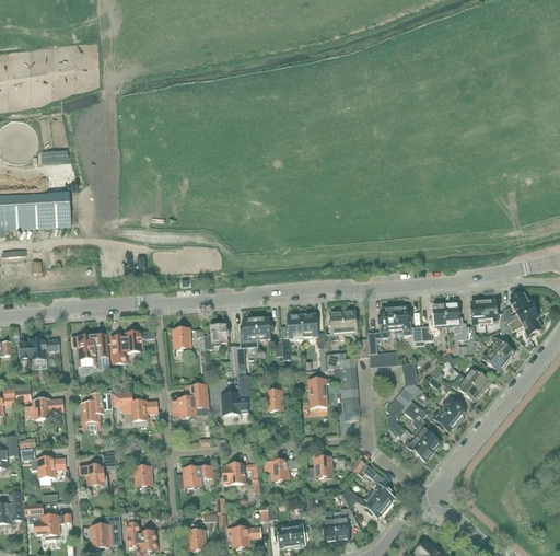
[(6,228),(71,224),(69,190),(0,194),(0,235),(7,235),(6,228)]
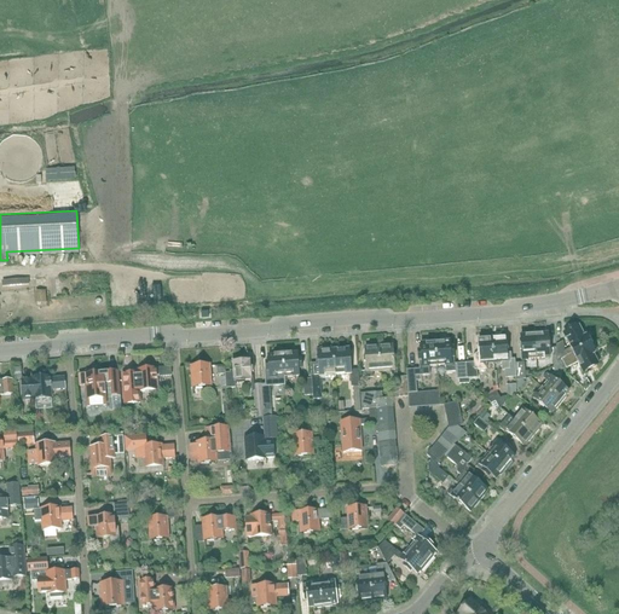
[(584,334),(584,332),(578,323),(563,330),(571,346),(565,348),(563,337),(556,341),(557,358),(593,340),(589,332),(586,334),(586,332),(584,334)]
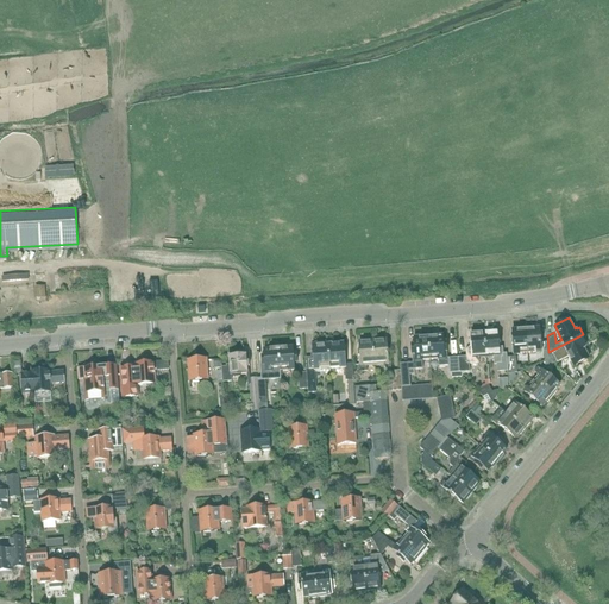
[(539,325),(533,326),(533,323),(526,325),(527,350),(541,348),(540,340),(542,340),(541,334),(540,334),(539,325)]
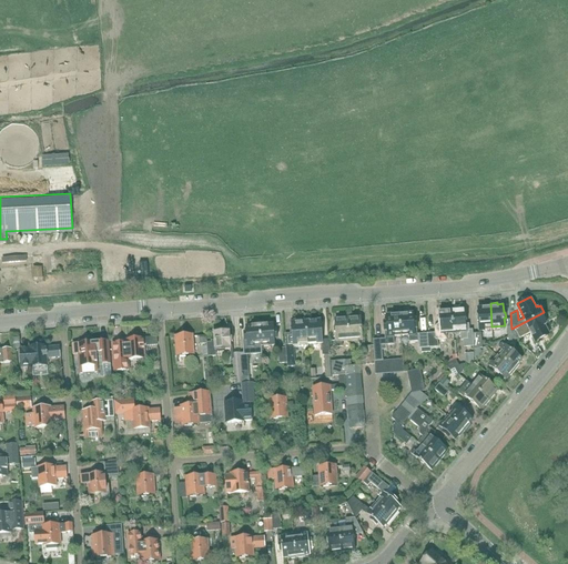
[(478,328),(492,326),(490,303),(483,303),(483,305),(477,305),(478,314),(477,314),(477,320),(478,320),(479,321),(477,321),(478,328)]
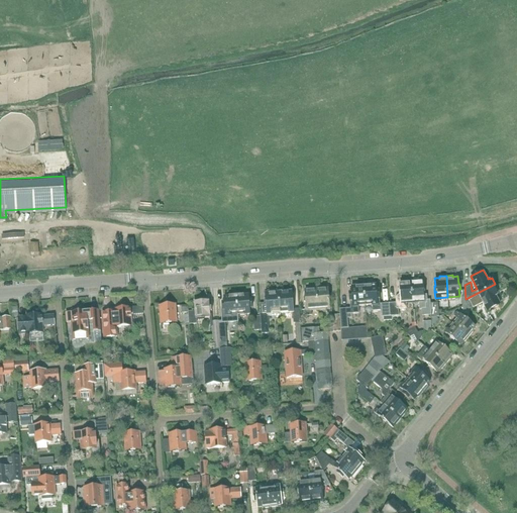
[(422,279),(417,279),(417,278),(411,279),(412,299),(420,299),(420,303),(424,302),(423,291),(424,290),(424,288),(423,287),(422,279)]
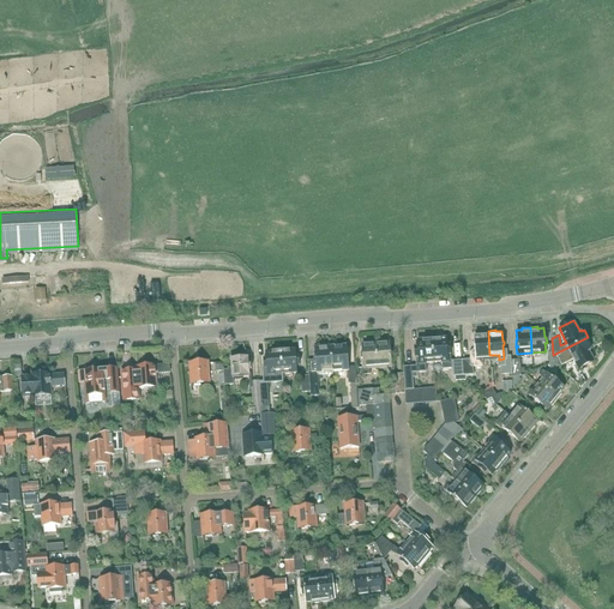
[(482,356),(489,355),(488,331),(480,331),(480,332),(474,333),(475,342),(474,343),(474,347),(473,348),(474,350),(470,350),(470,357),(463,357),(464,372),(474,372),(473,363),(482,362),(482,356)]
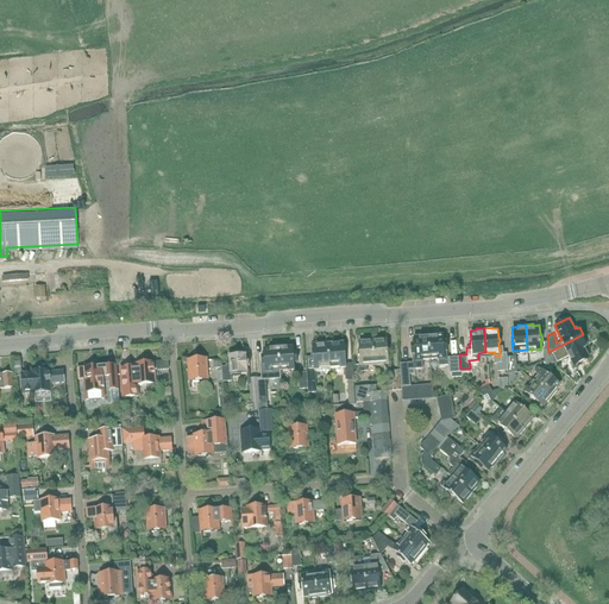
[(422,357),(429,356),(428,332),(420,333),(420,334),(414,334),(414,341),(412,343),(413,366),(422,365),(422,357)]
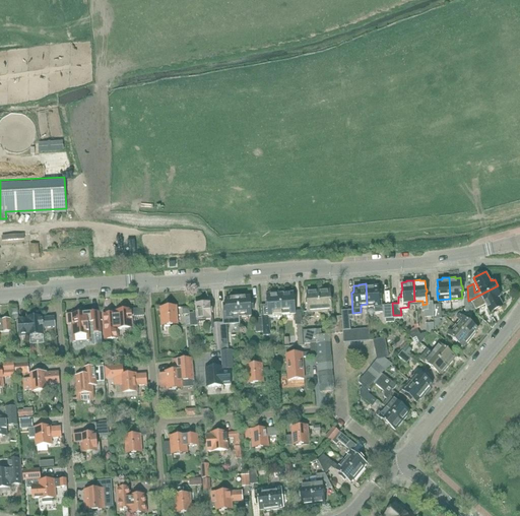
[(373,284),(373,283),(366,283),(367,304),(375,304),(376,308),(380,307),(380,304),(382,303),(381,289),(378,289),(378,283),(373,284)]
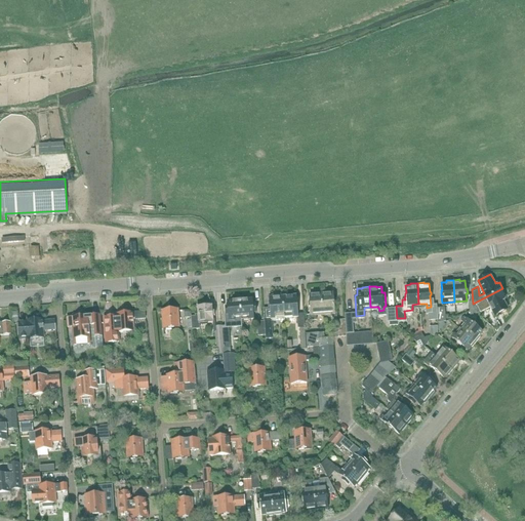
[(505,295),(506,294),(502,288),(473,304),(476,304),(476,307),(488,301),(494,313),(508,307),(502,297),(505,296),(505,295)]
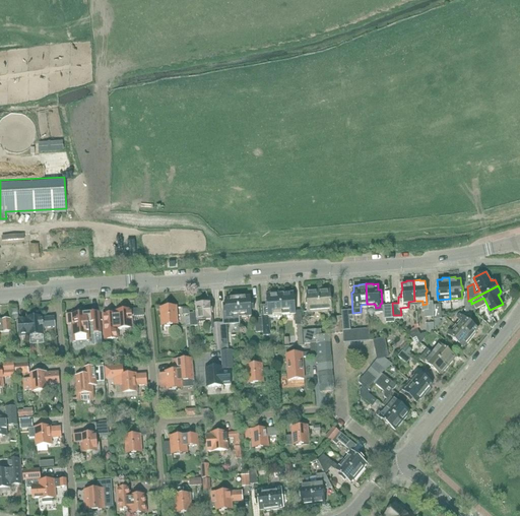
[(330,287),(325,287),(325,286),(318,287),(320,308),(327,308),(328,313),(335,312),(334,302),(331,302),(331,300),(332,299),(332,297),(330,296),(330,287)]
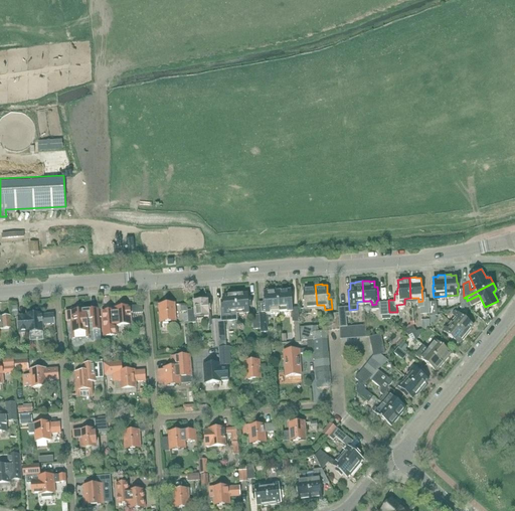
[(311,306),(317,305),(315,285),(309,285),(309,286),(304,287),(304,291),(303,292),(304,312),(311,311),(311,306)]
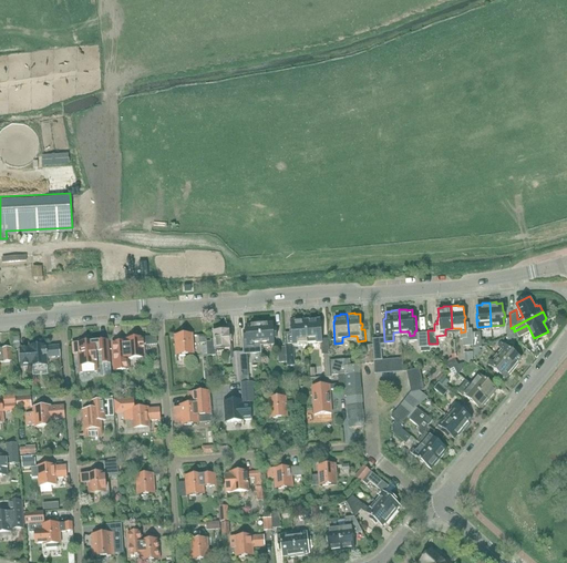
[(306,318),(303,318),(303,315),(294,316),(294,318),(291,319),(294,338),(286,338),(286,344),(278,344),(279,360),(287,359),(287,361),(295,360),(294,341),(307,340),(306,318)]
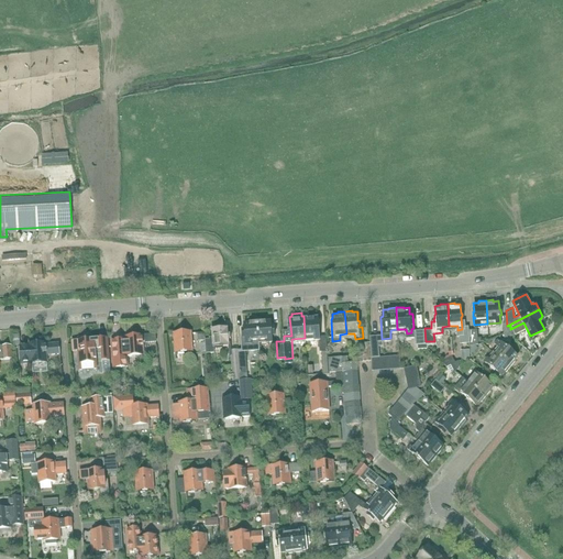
[(327,333),(319,333),(317,315),(304,316),(305,338),(319,337),(320,349),(328,349),(327,333)]
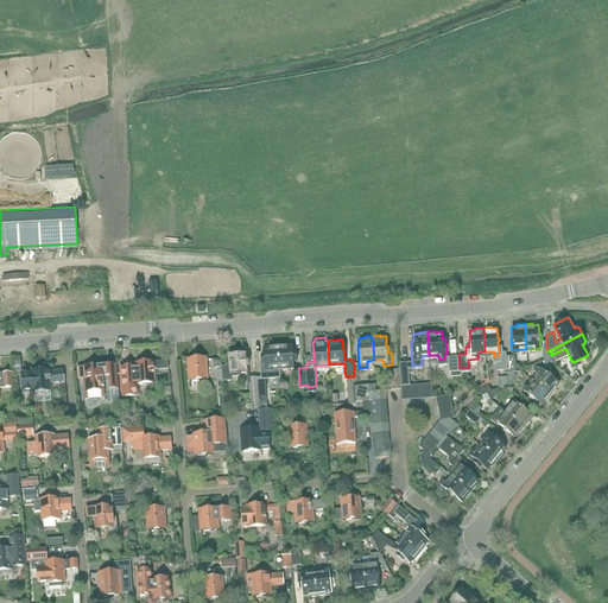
[(272,367),(280,367),(278,342),(268,343),(268,344),(264,346),(264,353),(261,353),(263,368),(264,368),(265,373),(272,373),(272,367)]
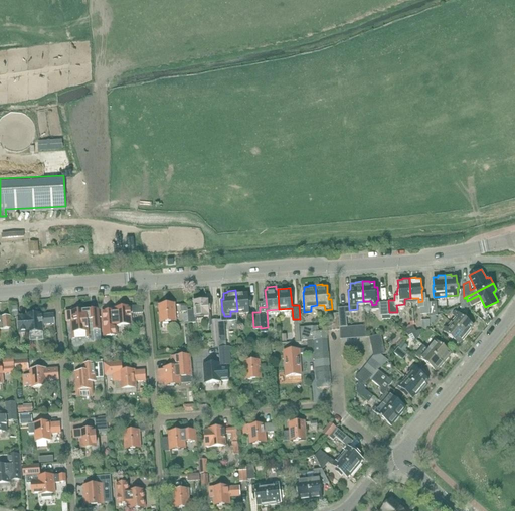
[(243,291),(243,290),(235,290),(237,311),(249,310),(248,304),(251,304),(250,297),(247,297),(247,291),(243,291)]
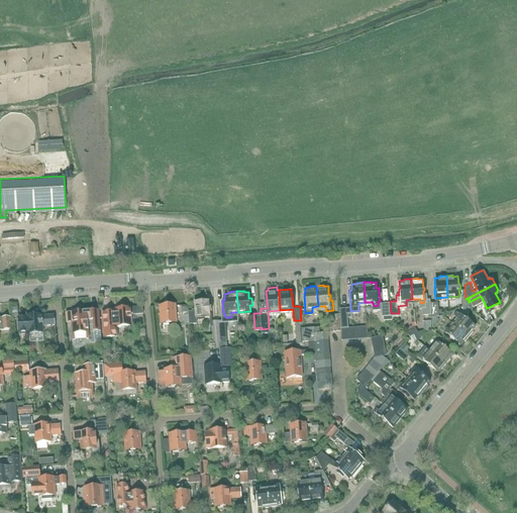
[(211,300),(209,301),(208,299),(195,300),(195,306),(192,306),(192,308),(188,309),(189,321),(197,320),(196,316),(210,315),(210,313),(212,313),(211,308),(211,300)]
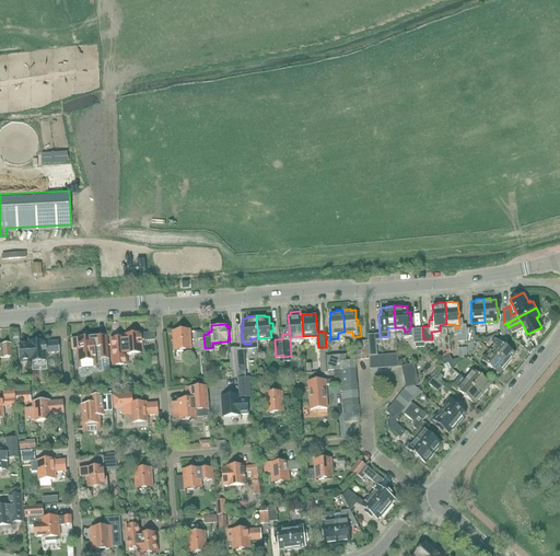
[(467,342),(476,339),(475,325),(466,326),(467,342)]
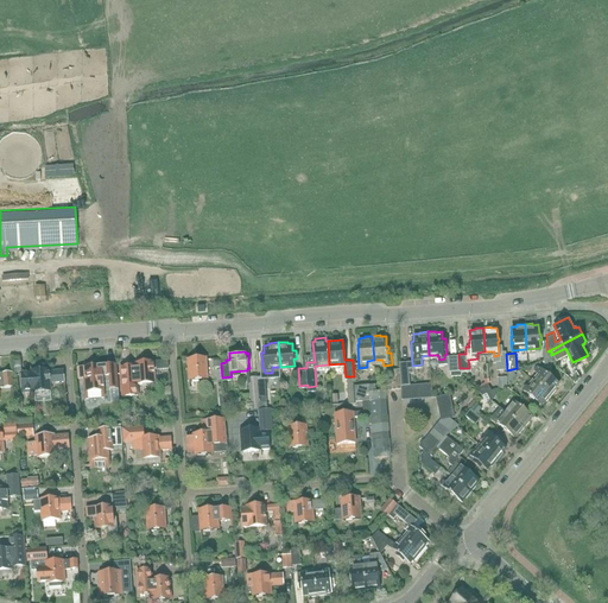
[(208,375),(206,356),(206,354),(188,355),(189,378),(208,375)]
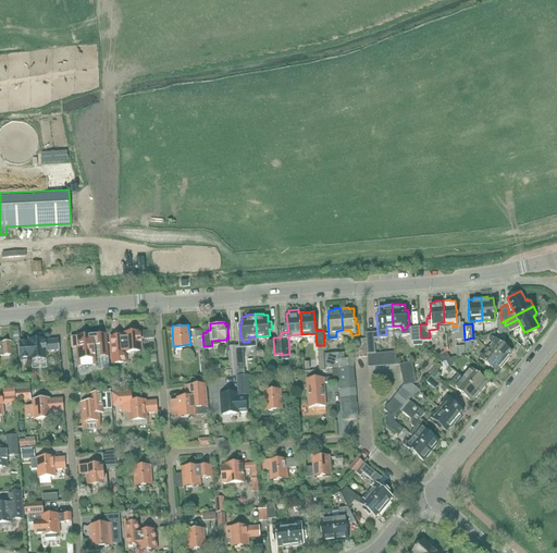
[(412,339),(421,338),(420,324),(411,326),(412,339)]
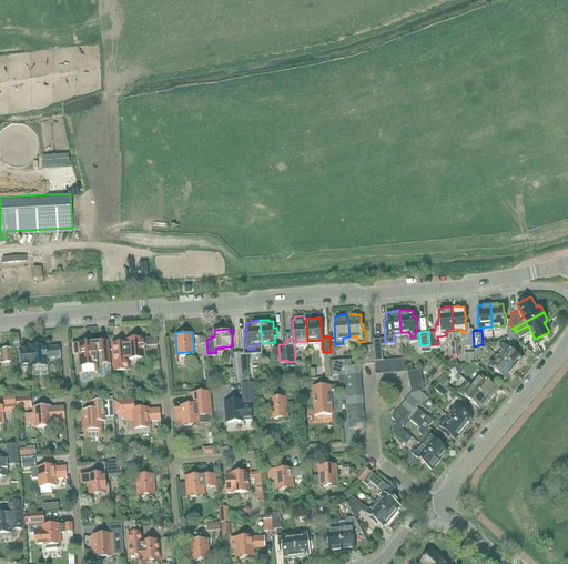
[(466,332),(462,333),(463,345),(473,345),(473,333),(466,334),(466,332)]
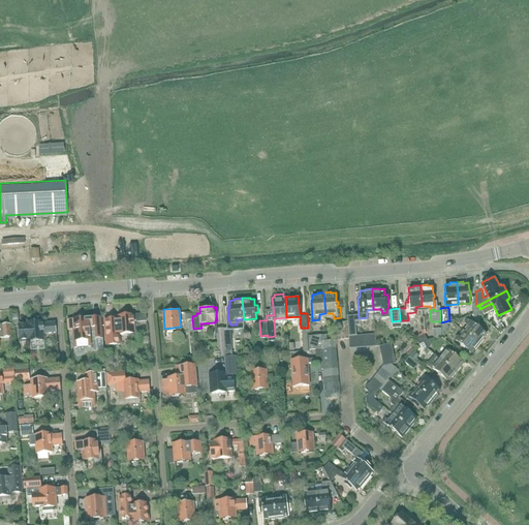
[(118,315),(104,316),(106,342),(120,341),(119,332),(135,331),(134,318),(147,317),(146,311),(118,313),(118,315)]
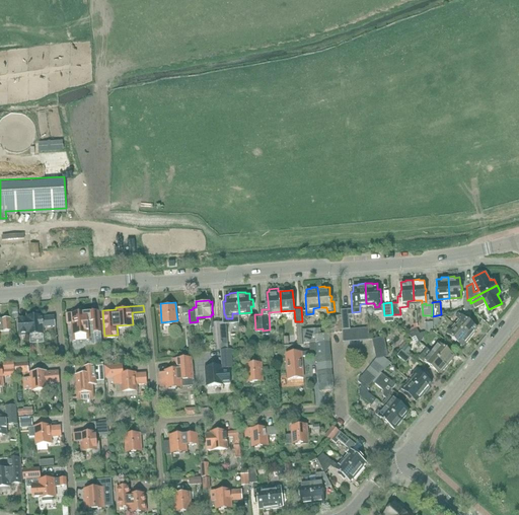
[(75,310),(66,310),(67,320),(72,320),(72,328),(73,338),(89,337),(88,327),(88,323),(94,322),(94,327),(94,328),(100,328),(100,320),(99,308),(80,309),(75,310)]
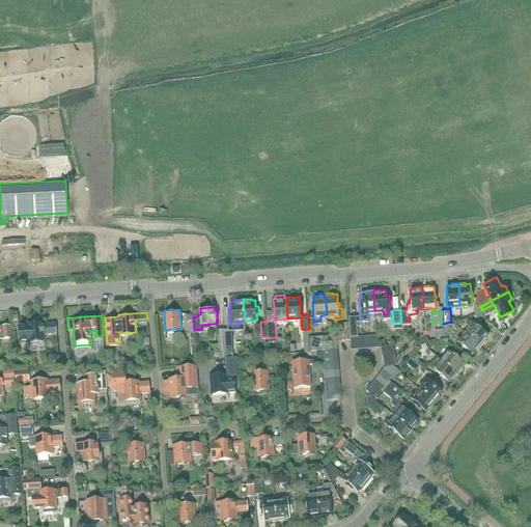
[(27,322),(19,323),(20,340),(28,339),(28,340),(45,339),(44,328),(56,327),(56,321),(43,322),(43,320),(27,322)]
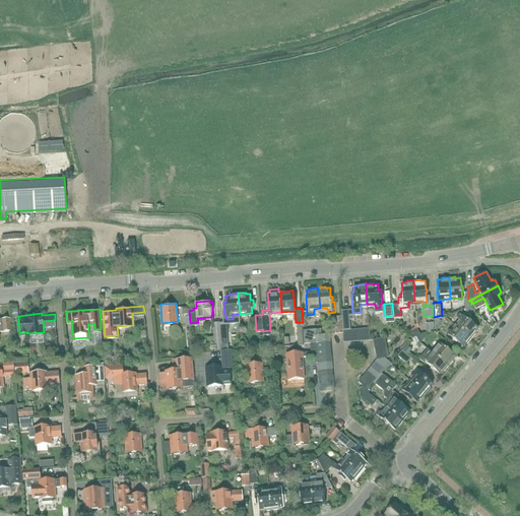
[(342,327),(342,321),(341,313),(334,314),(334,321),(335,330),(343,330),(343,327),(342,327)]
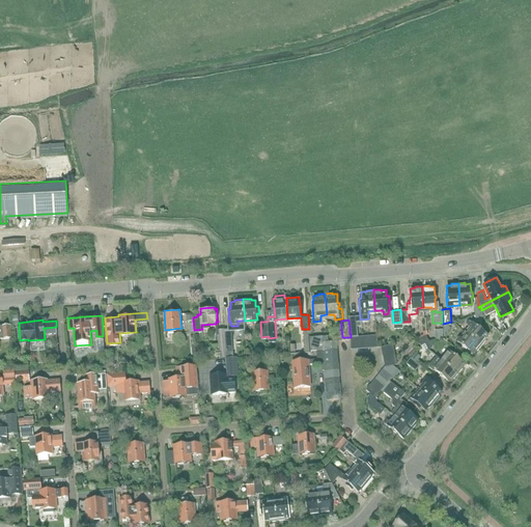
[(358,334),(357,328),(357,320),(348,320),(350,328),(350,334),(351,334),(357,334),(358,334)]
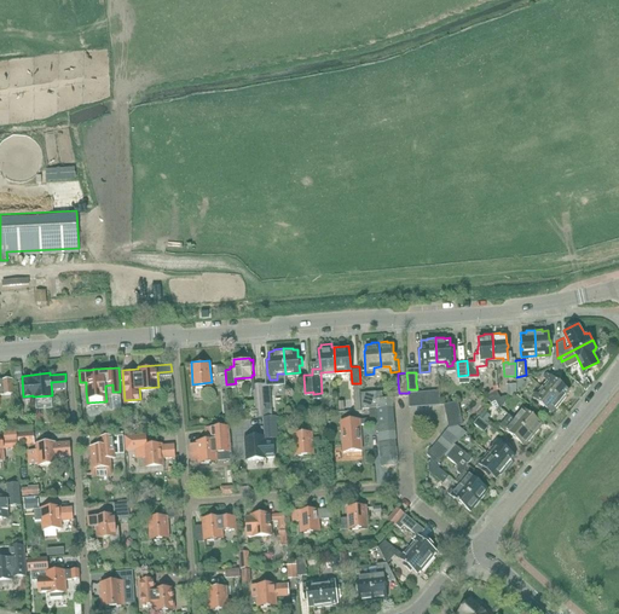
[(557,377),(557,378),(550,372),(542,383),(561,400),(566,394),(565,393),(568,388),(562,382),(557,377)]
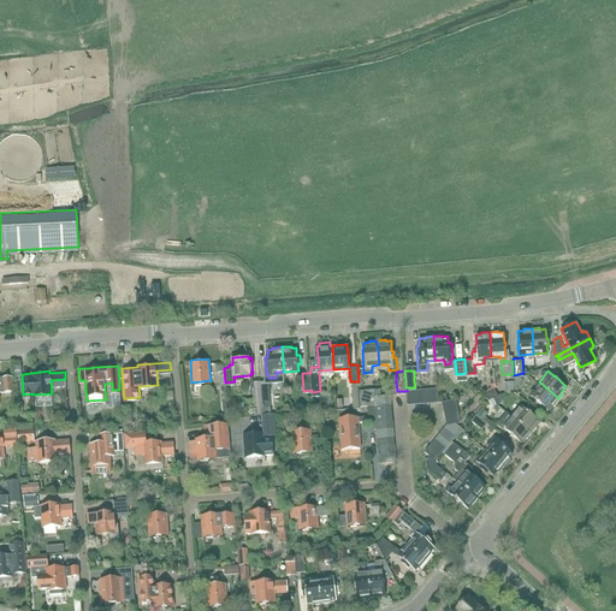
[(0,396),(0,397),(0,396),(0,389),(13,389),(12,374),(0,374),(0,396)]
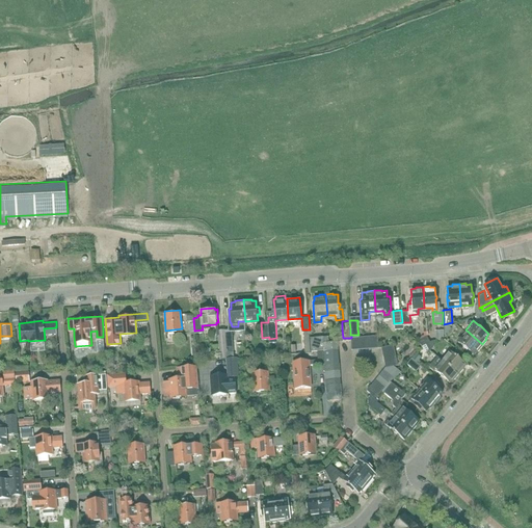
[(227,355),(224,328),(224,327),(217,328),(220,357),(227,355)]
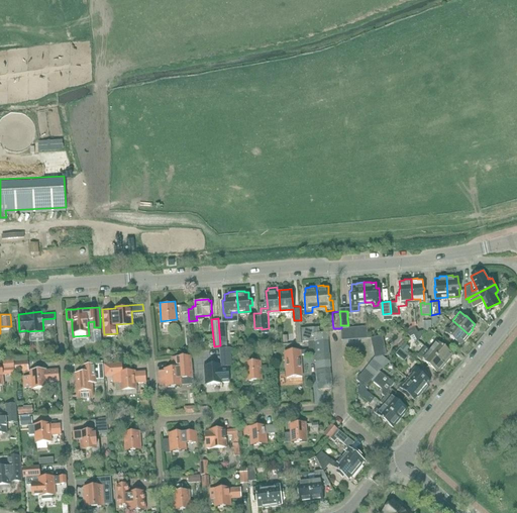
[(227,345),(225,319),(220,319),(218,319),(220,345),(227,345)]
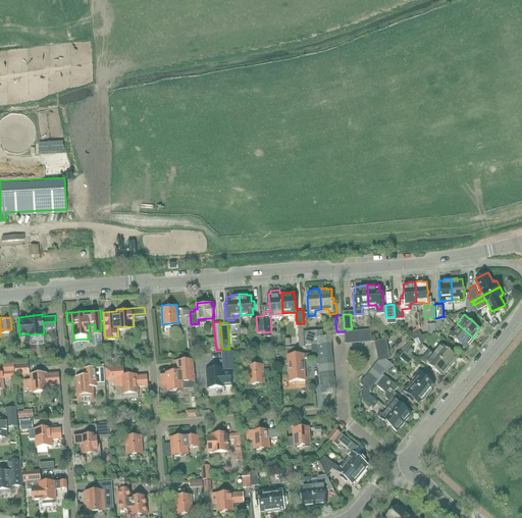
[(469,343),(473,338),(457,323),(449,332),(455,338),(454,339),(458,342),(459,341),(465,346),(468,342),(469,343)]
